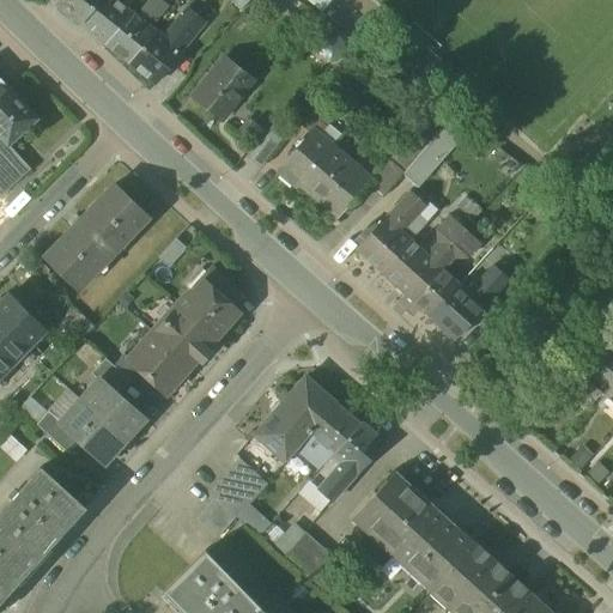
[(54,0),(52,2),(54,5),(56,1),(83,22),(98,0),(54,0)]
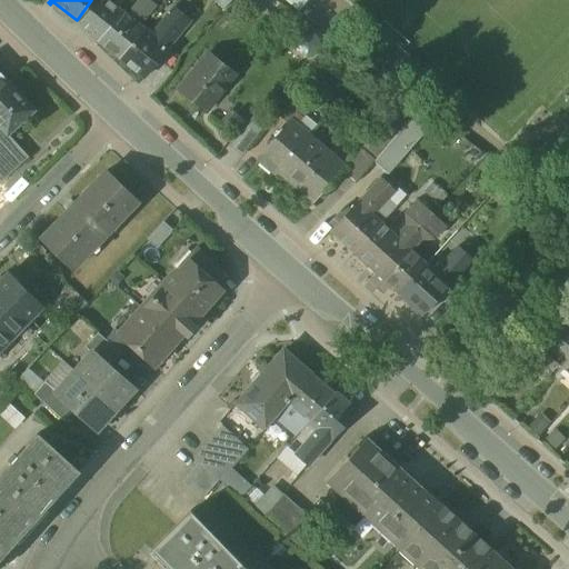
[(91,0),(77,20),(76,23),(77,25),(79,22),(98,36),(96,38),(98,40),(121,7),(117,5),(120,0),(91,0)]
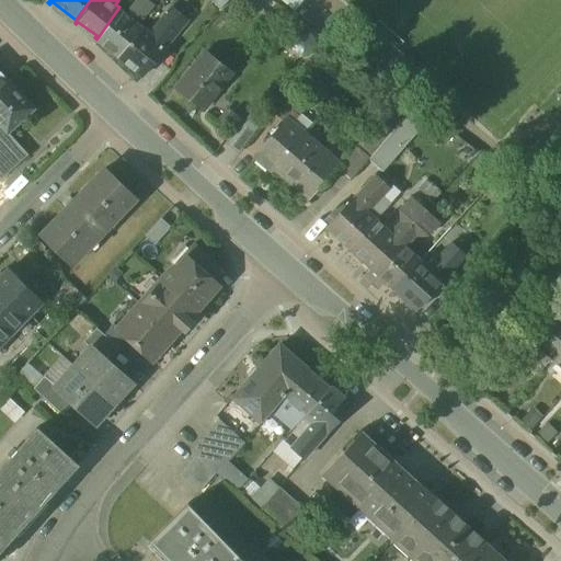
[(133,0),(125,11),(119,7),(99,37),(122,55),(144,26),(138,21),(152,2),(149,0),(133,0)]
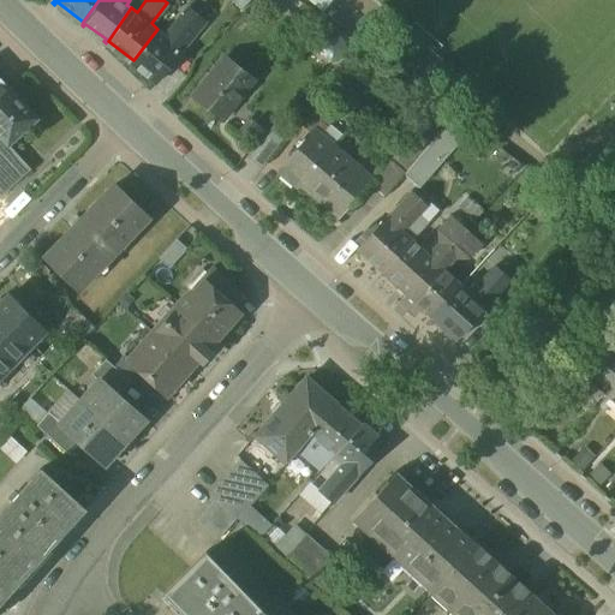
[(213,10),(199,0),(190,0),(187,4),(206,18),(213,10)]
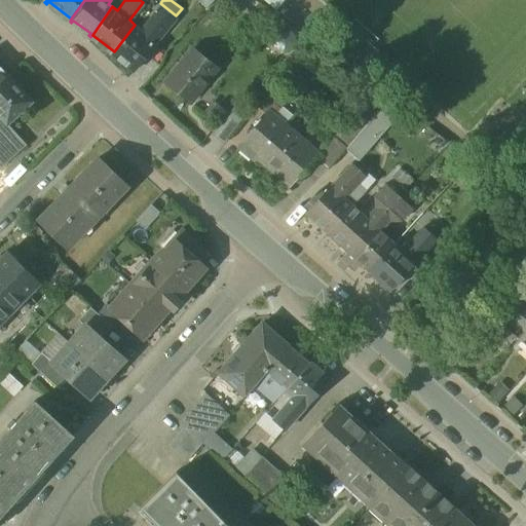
[(268,0),(278,8),(286,0),(268,0)]
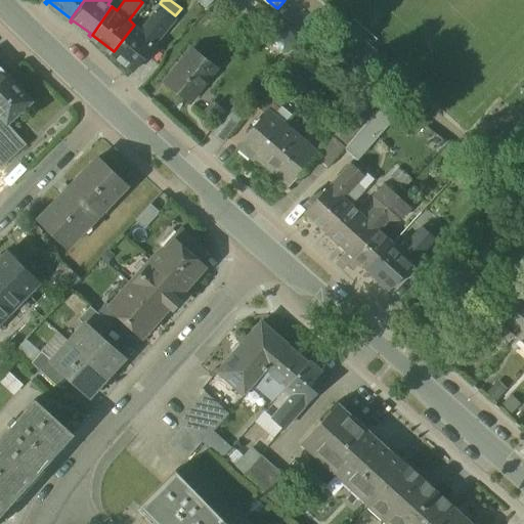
[(140,29),(134,25),(114,51),(112,53),(114,54),(115,52),(133,66),(131,69),(134,70),(154,45),(156,46),(158,43),(156,41),(175,15),(160,3),(140,29)]
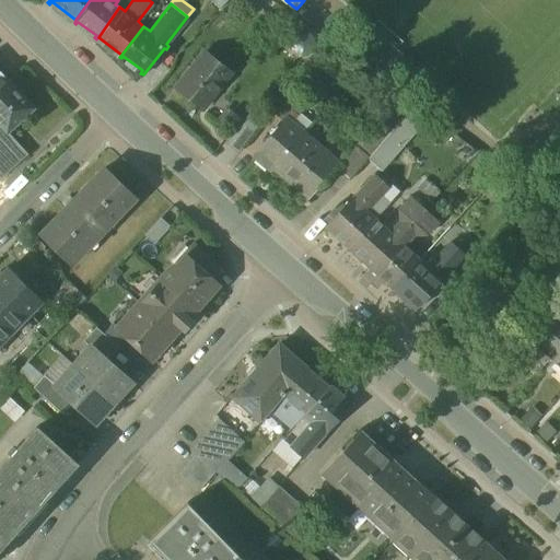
[(205,49),(176,84),(202,106),(231,71),(205,49)]
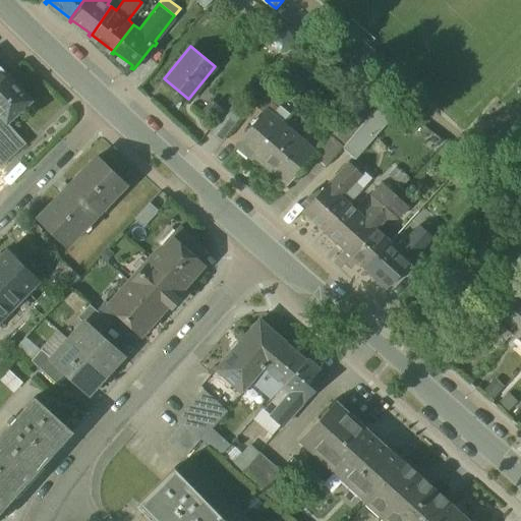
[(0,83),(9,76),(0,66),(0,83)]
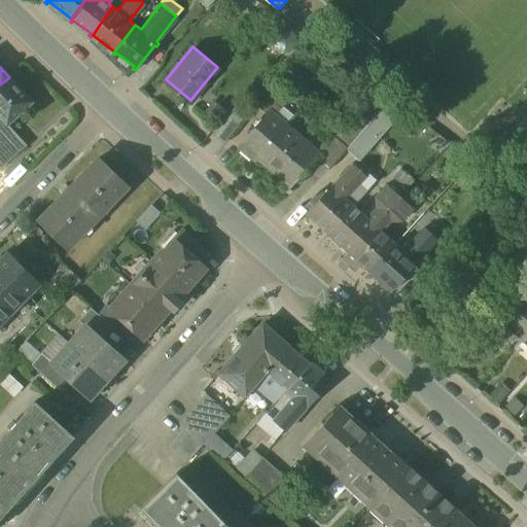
[(0,116),(1,117),(0,118),(0,164),(2,167),(25,146),(7,125),(32,102),(9,77),(0,84),(0,116)]
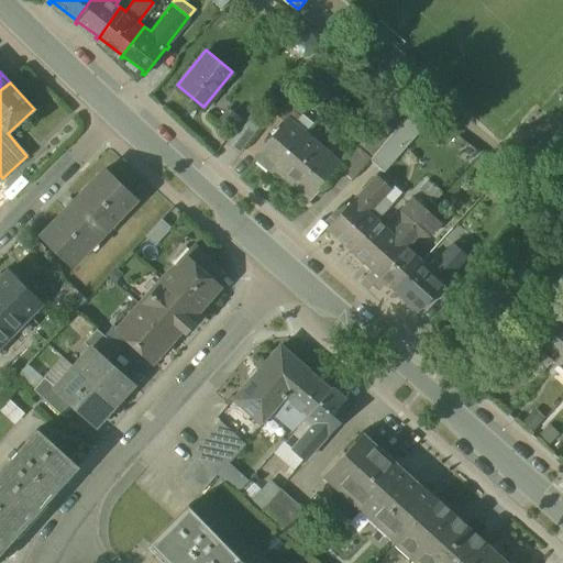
[(310,107),(291,90),(274,112),(284,121),(287,118),(289,119),(295,112),(300,117),(310,107)]
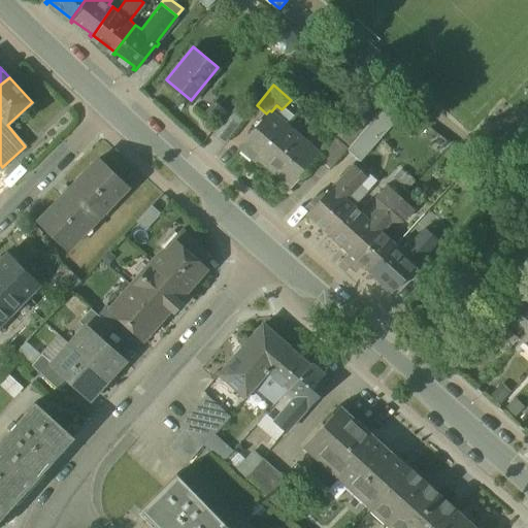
[(363,104),(335,137),(348,149),(375,114),(363,104)]
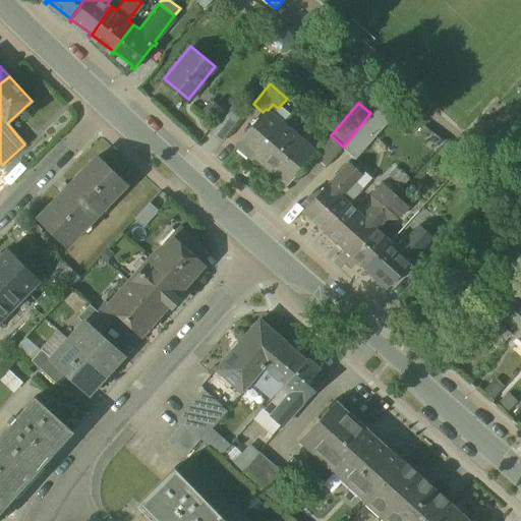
[(263,112),(233,145),(250,161),(257,153),(282,125),(283,124),(268,110),(266,109),(263,112)]
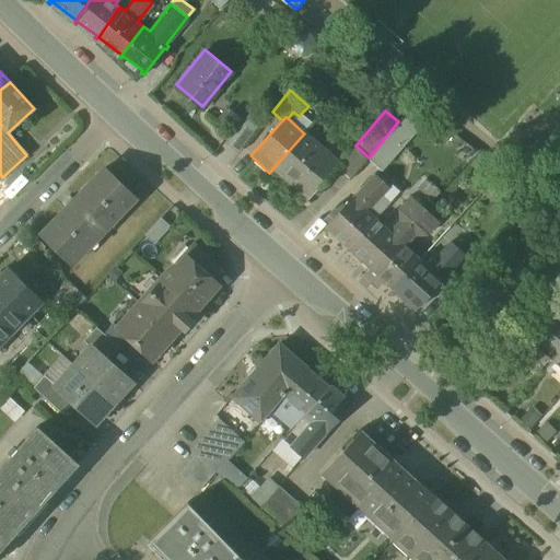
[(401,123),(372,156),(384,166),(413,133),(401,123)]
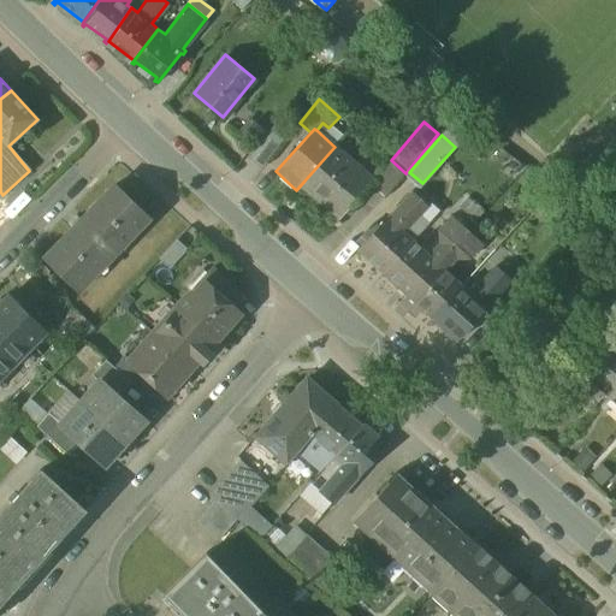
[(333,148),(304,181),(327,201),(325,203),(341,218),(371,185),(373,183),(369,179),(333,148)]
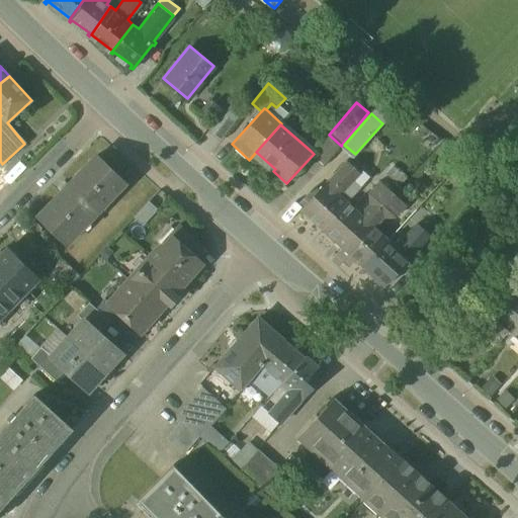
[(329,135),(327,133),(311,151),(314,154),(312,156),(323,166),(341,146),(329,135)]
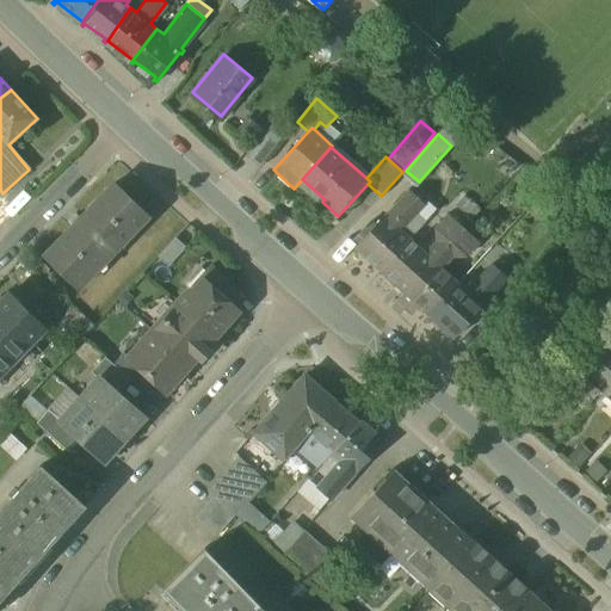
[(115,181),(81,216),(80,215),(71,224),(72,226),(43,255),(78,289),(149,215),(115,181)]
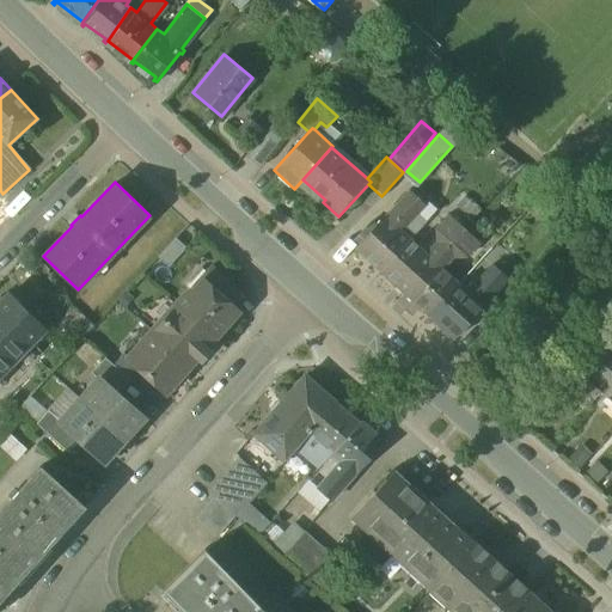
[(409,194),(357,252),(380,273),(410,242),(403,236),(426,209),(409,194)]
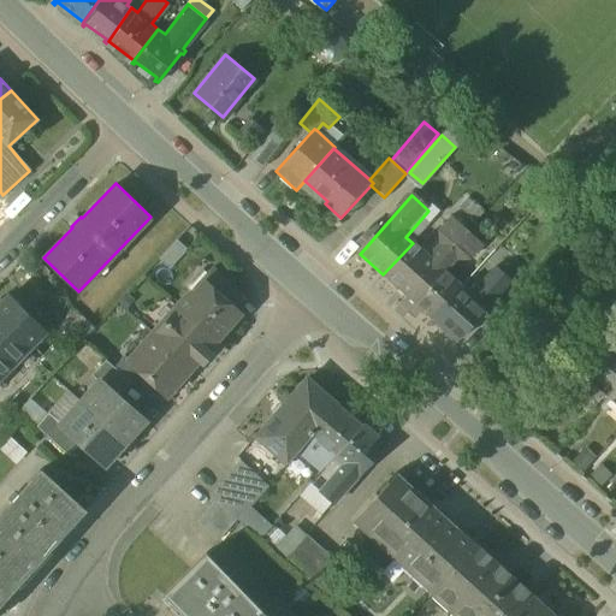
[(413,243),(383,274),(408,296),(469,232),(455,219),(439,236),(442,247),(431,259),(413,243)]
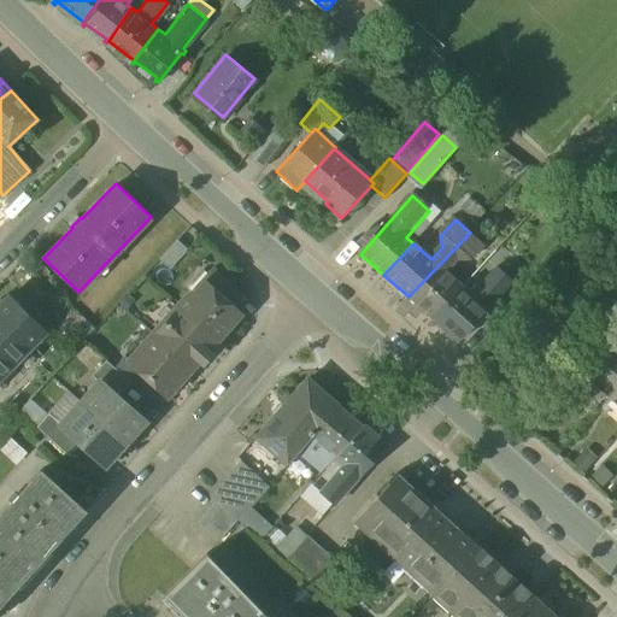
[(470,233),(409,297),(434,318),(463,287),(448,275),(459,264),(470,264),(486,247),(470,233)]
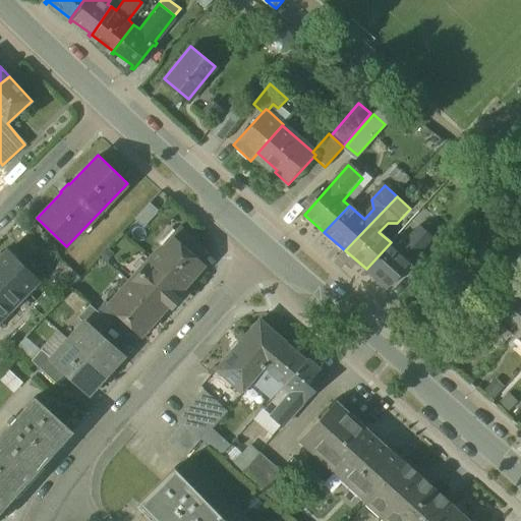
[(150,204),(135,220),(143,228),(159,212),(150,204)]
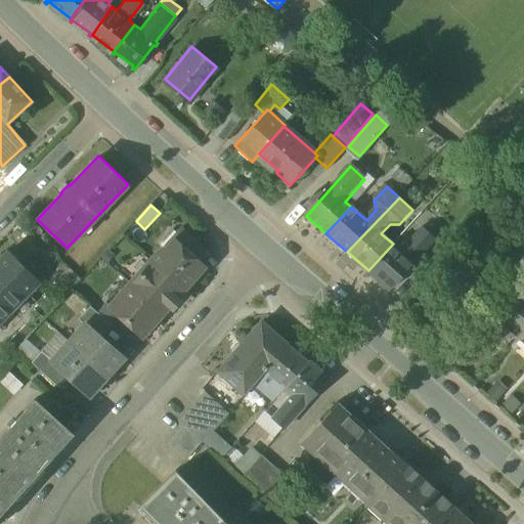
[(402,252),(393,244),(368,270),(391,292),(435,243),(422,229),(402,252)]
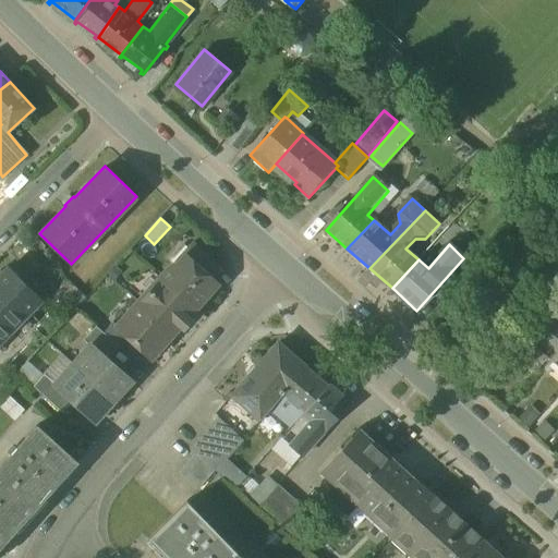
[(219,267),(195,245),(185,257),(209,278),(210,277),(219,267)]
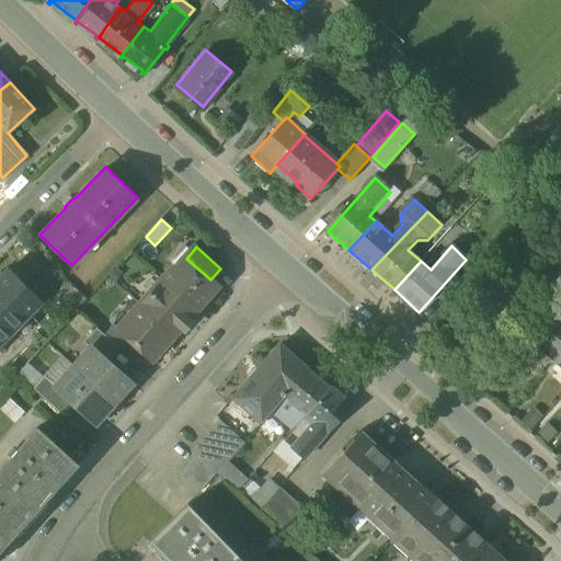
[(210,279),(186,259),(185,260),(187,262),(179,271),(176,268),(172,268),(162,281),(196,311),(207,299),(209,299),(221,286),(212,278),(210,279)]
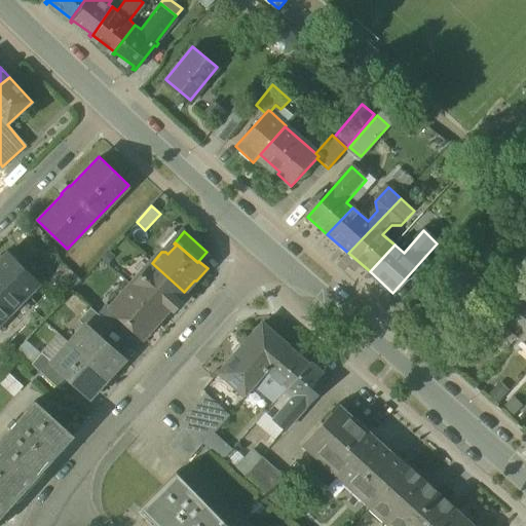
[(38,285),(7,254),(2,258),(0,255),(0,299),(12,311),(38,285)]
